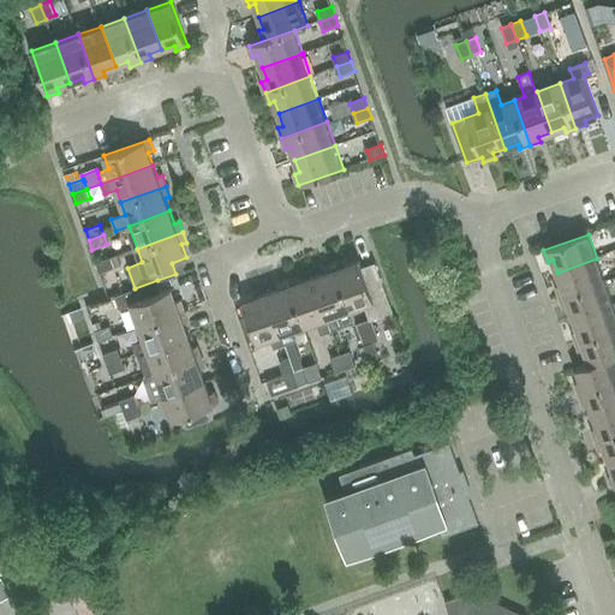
[(100,273),(114,268),(112,257),(96,263),(100,273)]
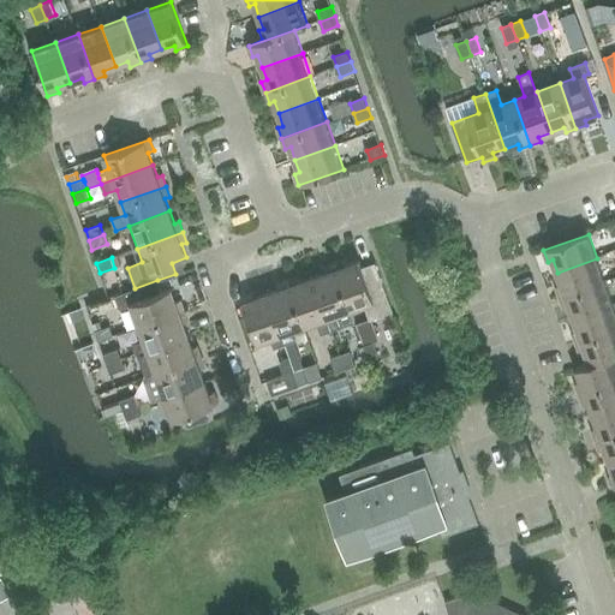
[(560,297),(605,281),(597,258),(557,273),(561,285),(556,286),(560,297)]
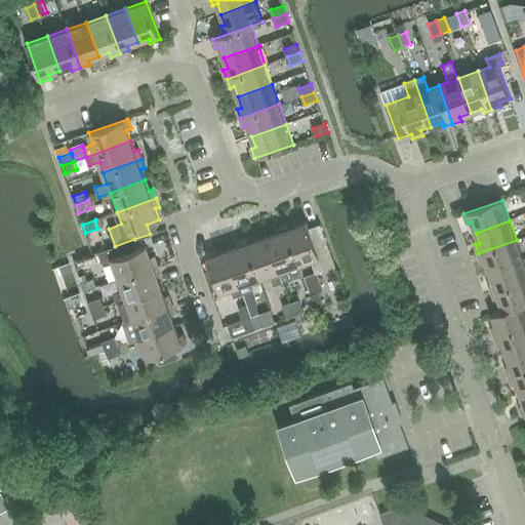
[(286,226),(299,265),(311,260),(315,273),(335,266),(321,224),(310,228),(308,223),(296,227),(294,223),(286,226)]
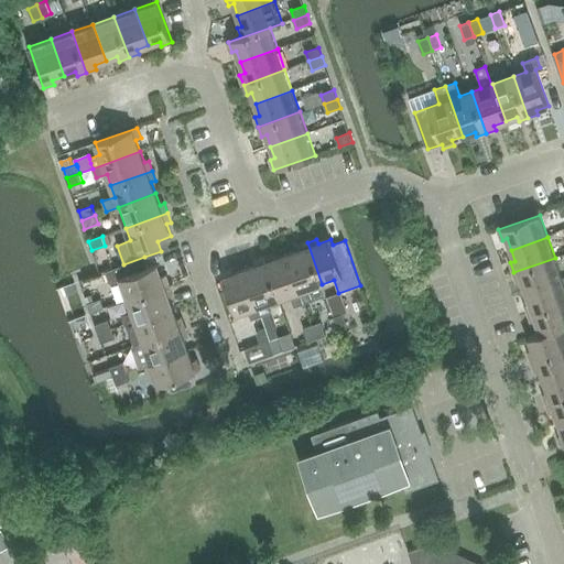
[(326,295),(322,284),(307,242),(297,246),(299,250),(288,255),(305,303),(326,295)]
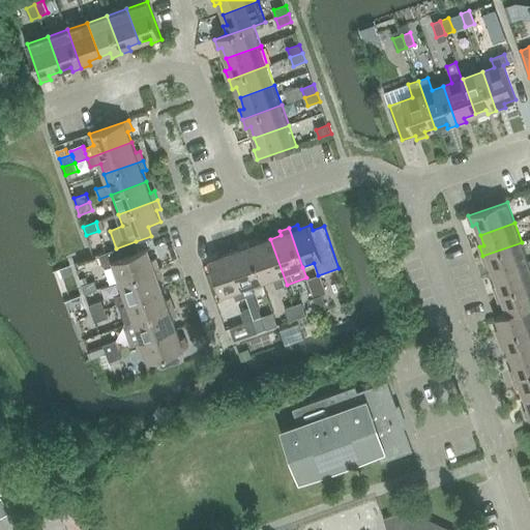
[(287,285),(270,239),(260,243),(258,238),(248,242),(263,281),(273,277),(277,288),(287,285)]
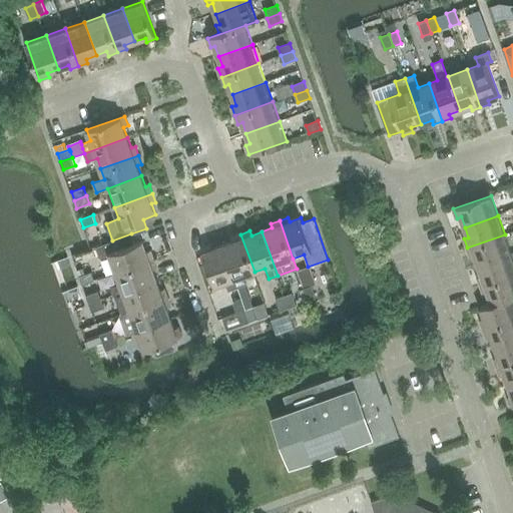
[(116,273),(154,259),(151,250),(147,251),(143,240),(134,243),(131,233),(112,240),(95,246),(99,258),(110,253),(116,273)]
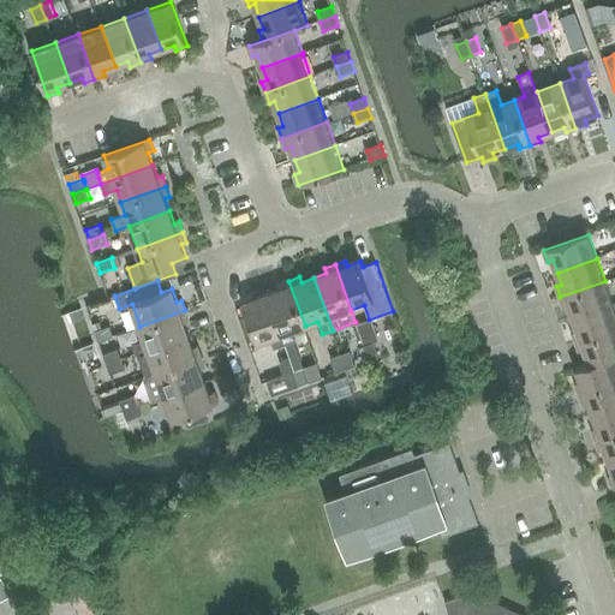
[(292,330),(305,326),(288,281),(278,285),(280,290),(267,293),(285,345),(296,341),(292,330)]
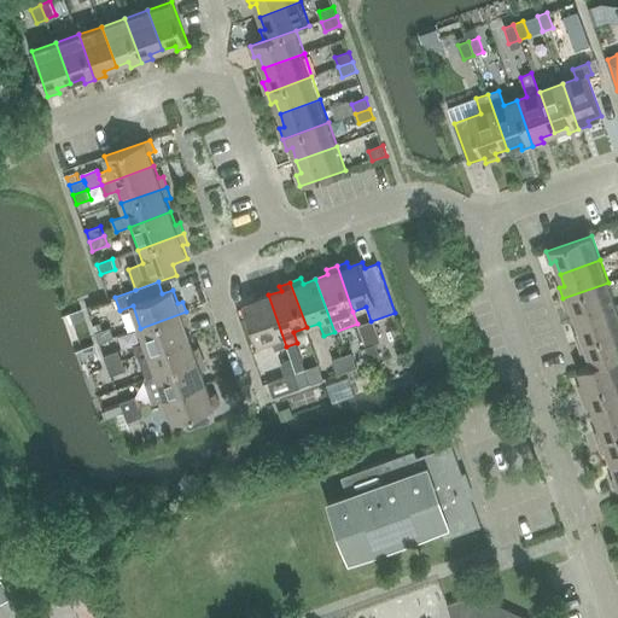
[(576,320),(617,305),(608,283),(563,298),(567,309),(572,308),(576,320)]
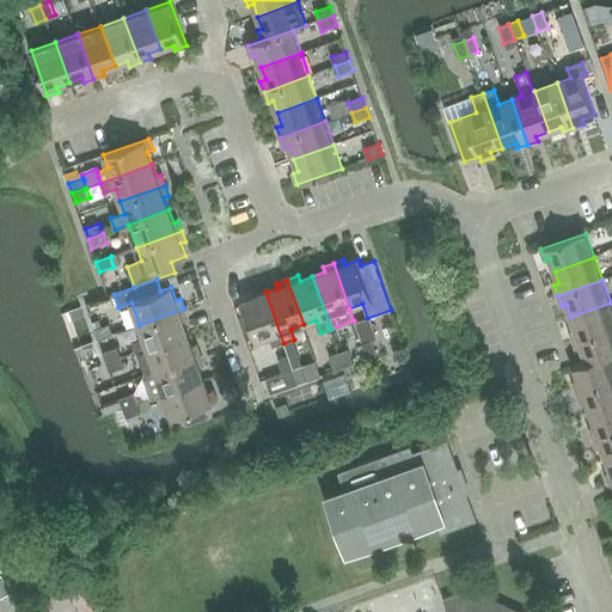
[(283,343),(265,292),(254,297),(252,292),(240,295),(257,341),(270,336),(274,347),(283,343)]
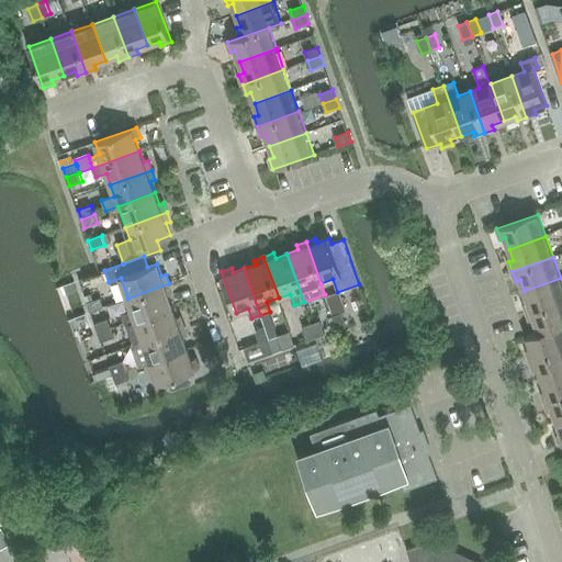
[(527,314),(561,301),(561,280),(561,278),(524,291),(528,302),(524,304),(527,314)]
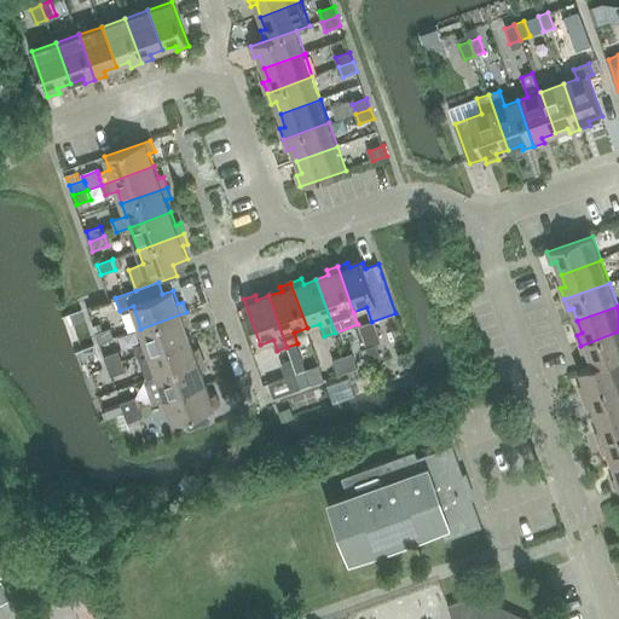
[(137,357),(139,356),(190,337),(185,325),(190,323),(186,312),(140,329),(145,342),(133,346),(137,357)]
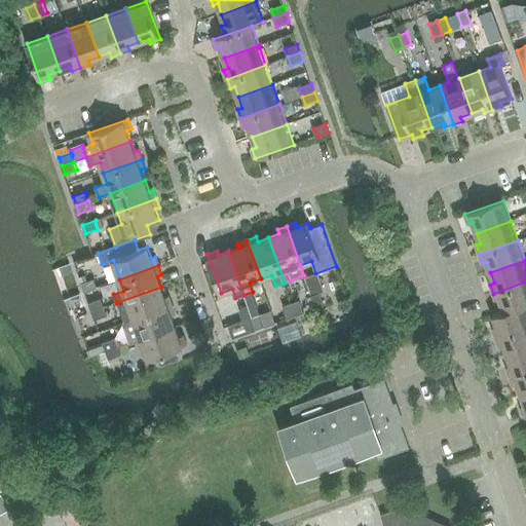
[(80,284),(83,292),(97,288),(94,278),(80,284)]
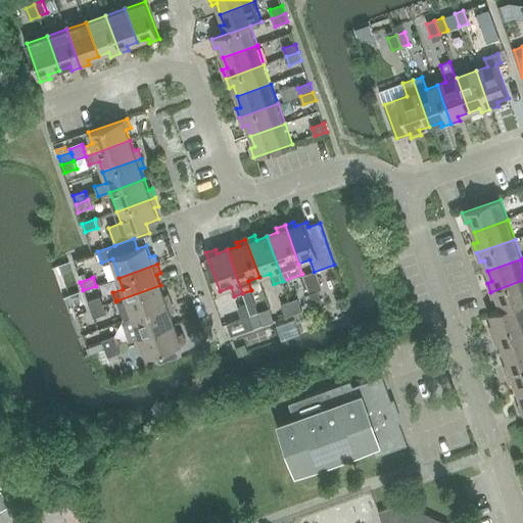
[(522,301),(522,280),(490,292),(493,300),(497,299),(502,310),(522,301)]
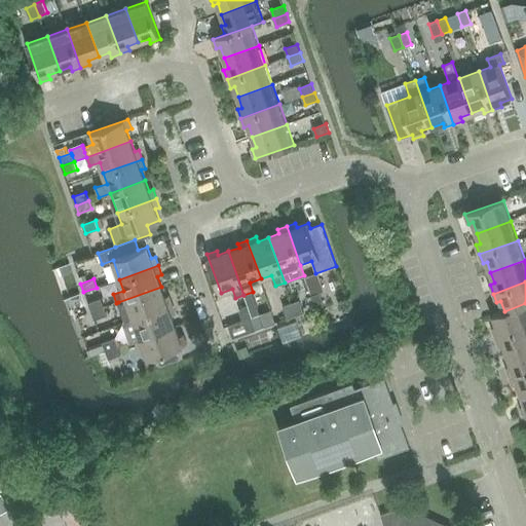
[(125,322),(173,305),(170,296),(165,297),(161,287),(118,302),(125,322)]
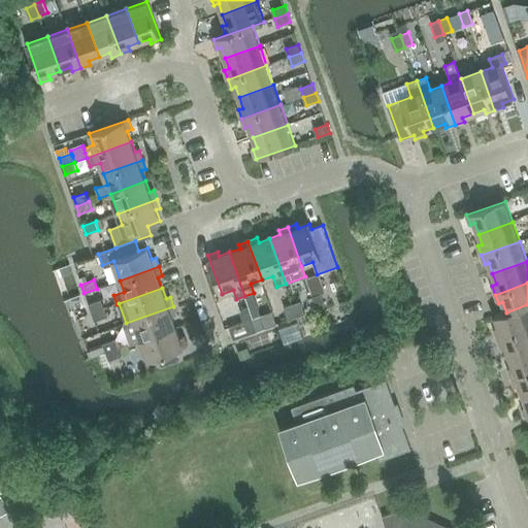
[(321,294),(312,297),(317,309),(326,306),(321,294)]
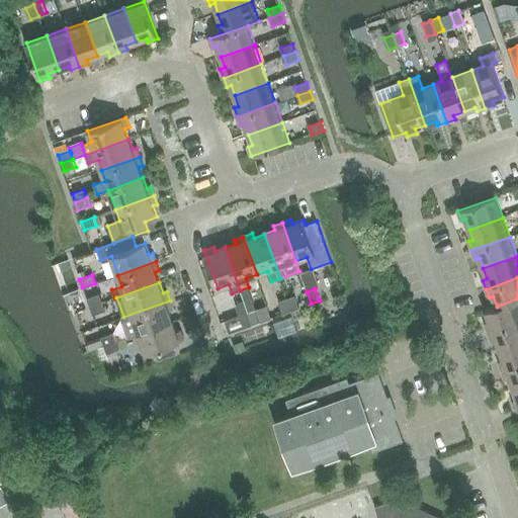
[(89,308),(102,303),(99,294),(86,298),(89,308)]
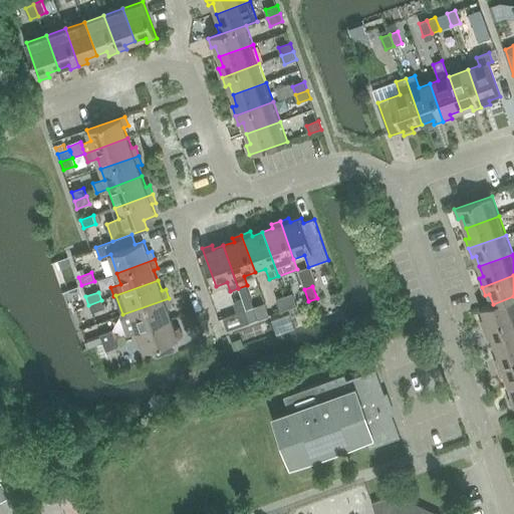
[(285,296),(289,308),(297,305),(293,293),(285,296)]
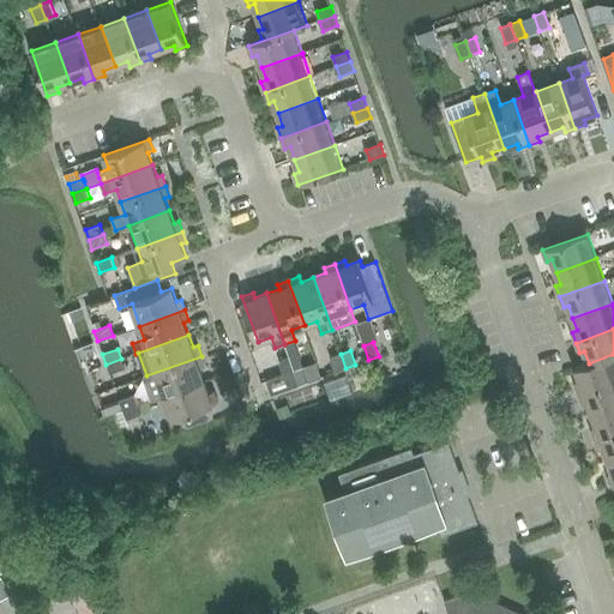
[(336,372),(345,368),(341,354),(331,357),(336,372)]
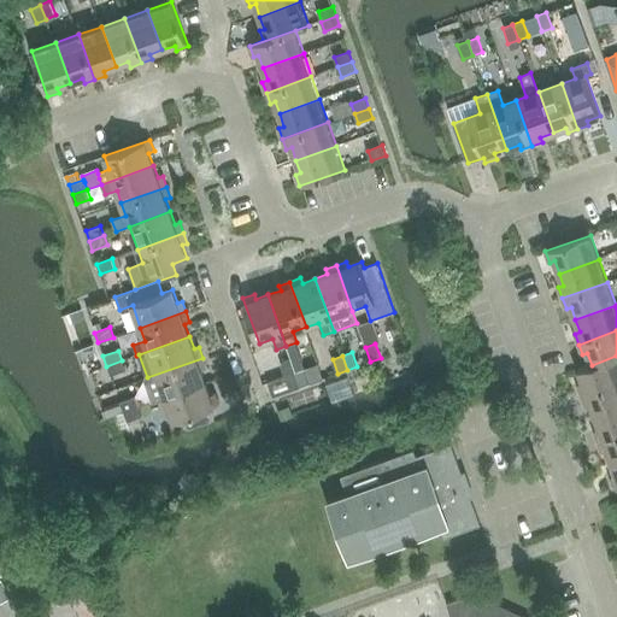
[(616,382),(616,356),(592,365),(579,370),(583,383),(577,385),(582,395),(616,382)]
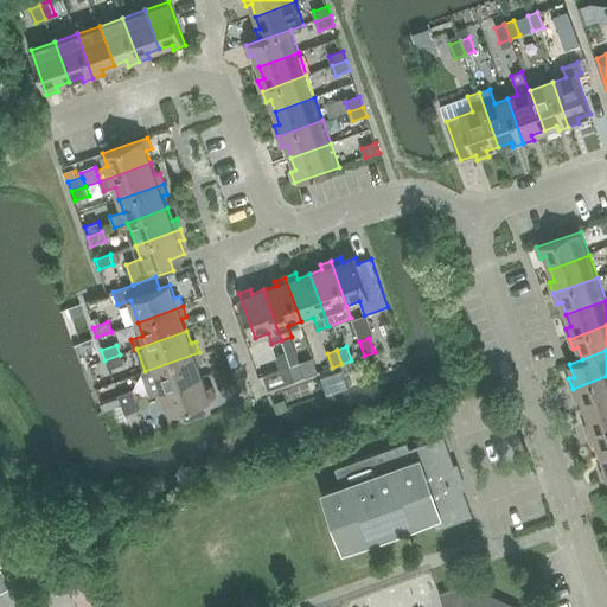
[(152,395),(163,391),(203,376),(198,364),(203,363),(199,352),(145,371),(144,372),(152,395)]
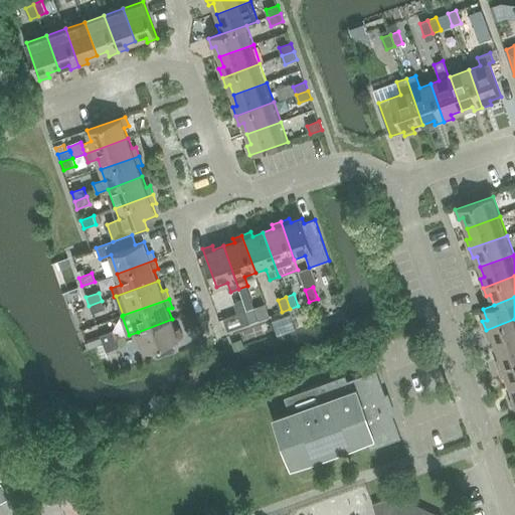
[(251,323),(246,311),(244,312),(241,300),(235,302),(235,303),(238,314),(224,319),(228,331),(251,323)]
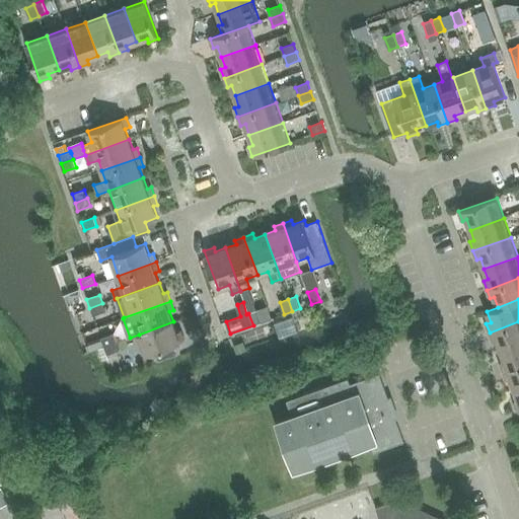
[(102,303),(89,308),(92,316),(105,311),(102,303)]
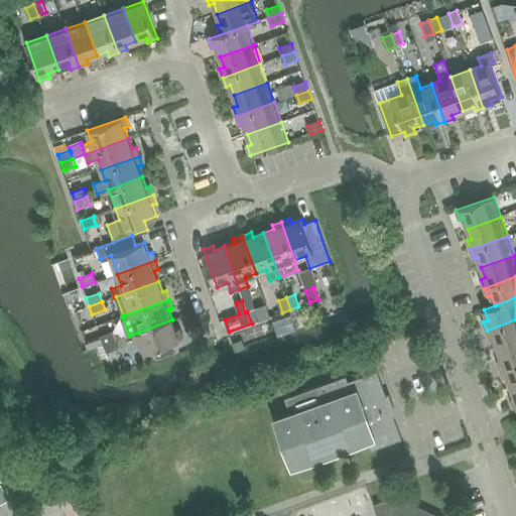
[(247,311),(252,324),(260,320),(255,308),(247,311)]
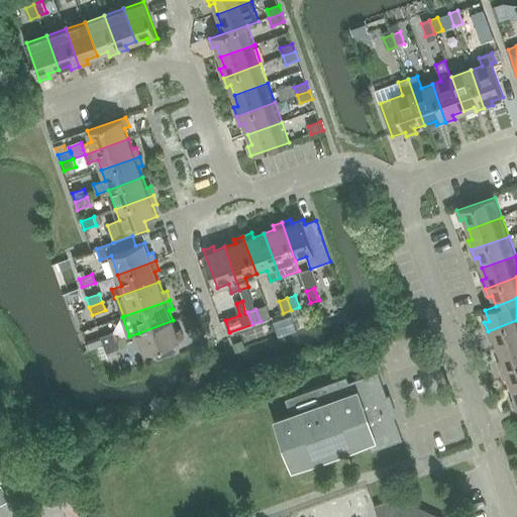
[(292,317),(274,324),(278,335),(296,328),(292,317)]
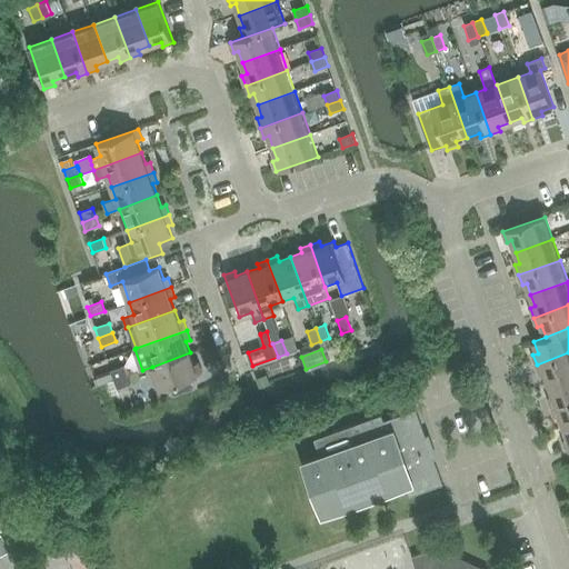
[(190,352),(152,367),(160,388),(170,385),(173,396),(192,388),(189,378),(202,373),(199,362),(193,365),(190,352)]
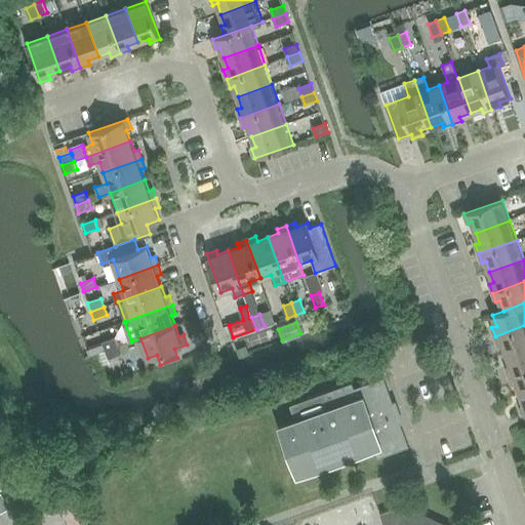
[(507,355),(524,348),(524,325),(495,336),(498,346),(502,344),(507,355)]
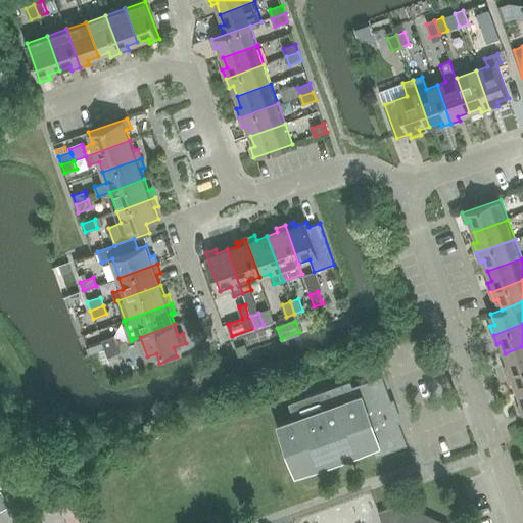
[(104,349),(117,344),(113,336),(102,341),(104,349)]
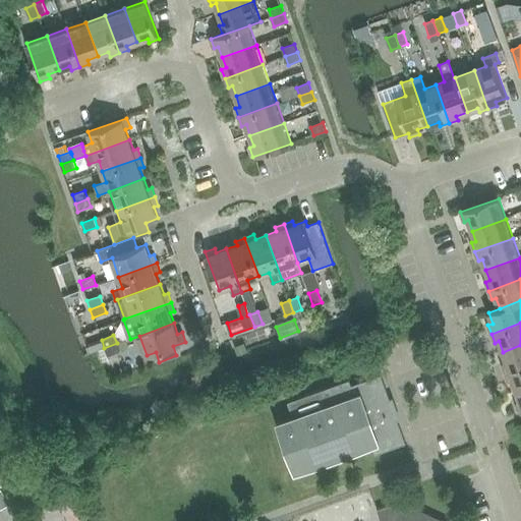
[(243,342),(232,345),(236,355),(247,351),(243,342)]
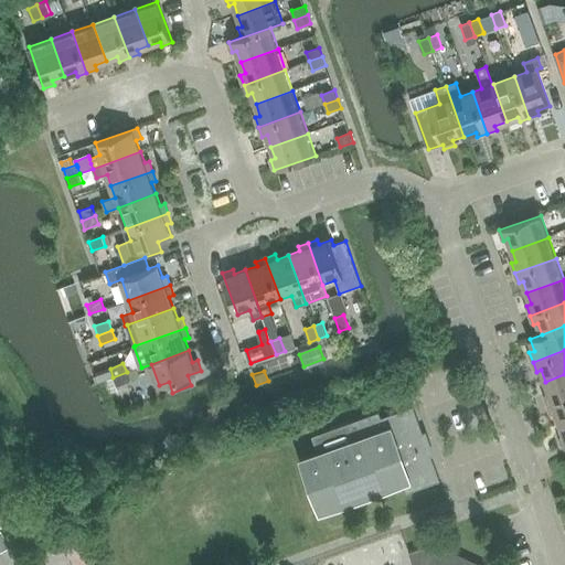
[(127,372),(113,377),(116,386),(129,382),(127,372)]
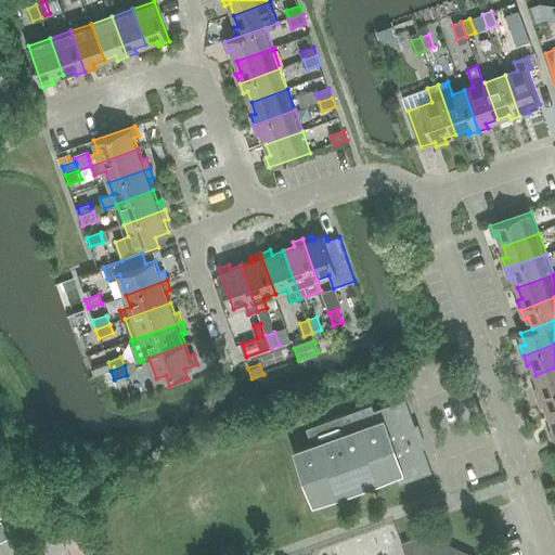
[(538,397),(554,390),(554,368),(536,375),(539,386),(534,388),(538,397)]
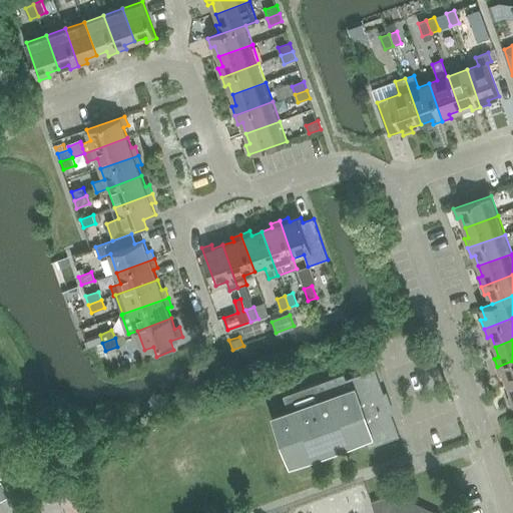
[(508,385),(512,383),(512,361),(497,367),(501,376),(505,375),(508,385)]
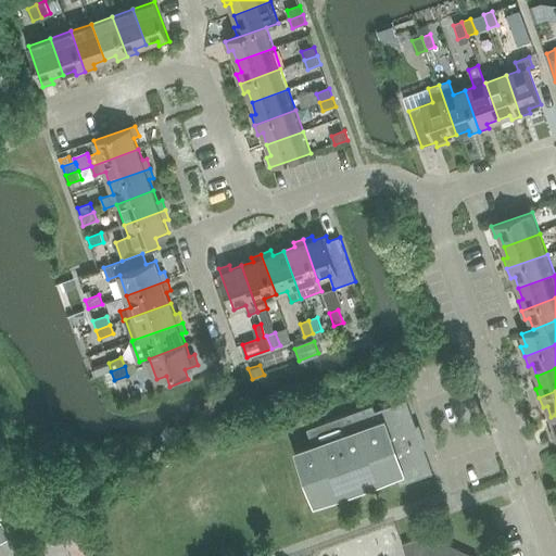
[(375,411),(373,405),(307,429),(313,446),(297,453),(315,504),(396,475),(401,484),(433,472),(406,400),(375,411)]
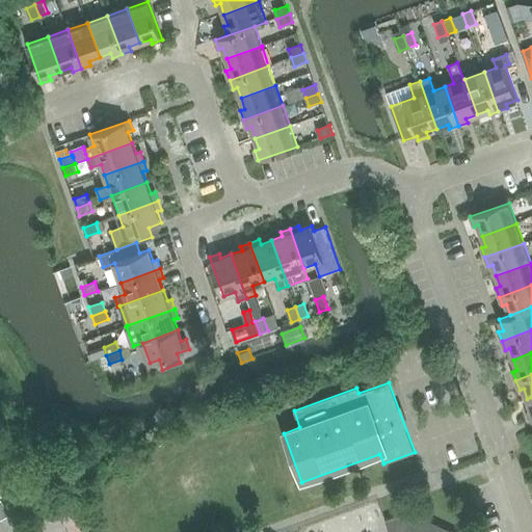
[(454,531),(409,511),(384,521),(389,531),(454,531)]
